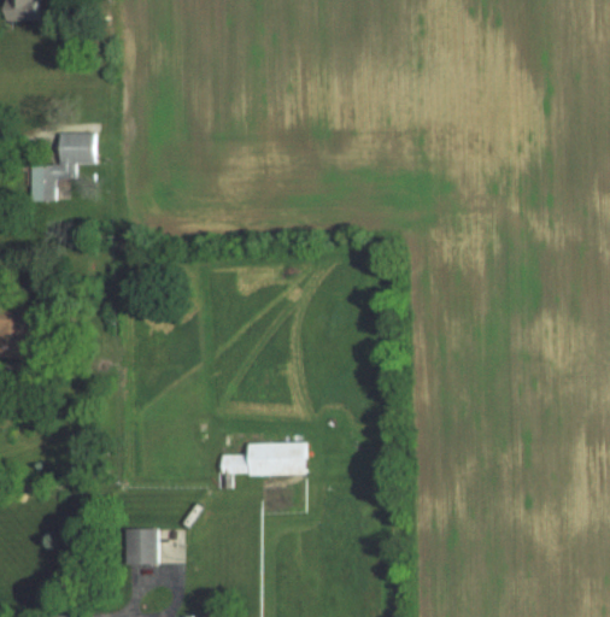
[(31,0),(7,0),(7,19),(37,21),(37,7),(31,7),(31,0)]
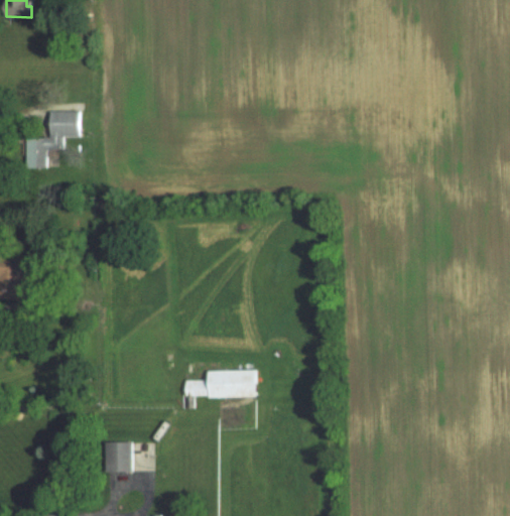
[(25,137),(25,167),(45,167),(45,149),(61,149),(61,136),(79,136),(79,110),(49,110),(49,137),(25,137)]
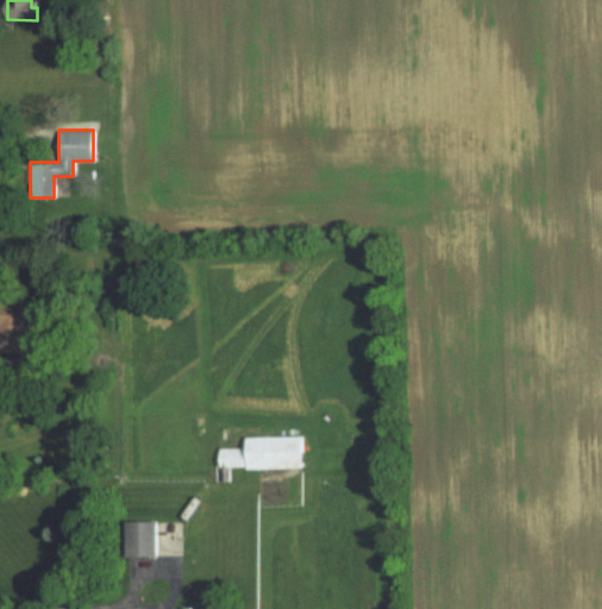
[(24,305),(0,305),(0,352),(17,352),(17,330),(24,330),(24,305)]
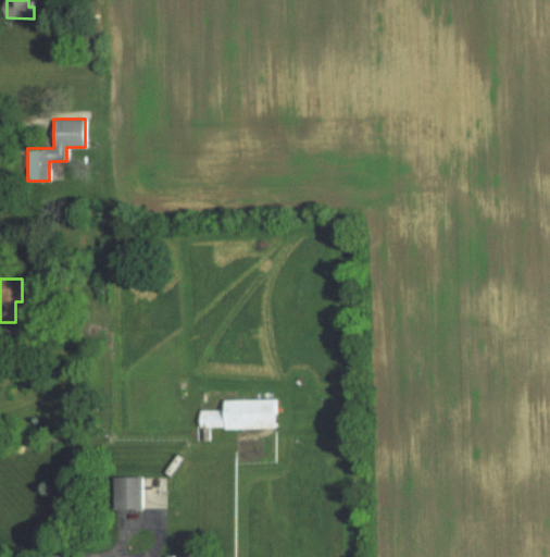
[(276,428),(275,398),(222,399),(223,409),(198,410),(199,430),(276,428)]
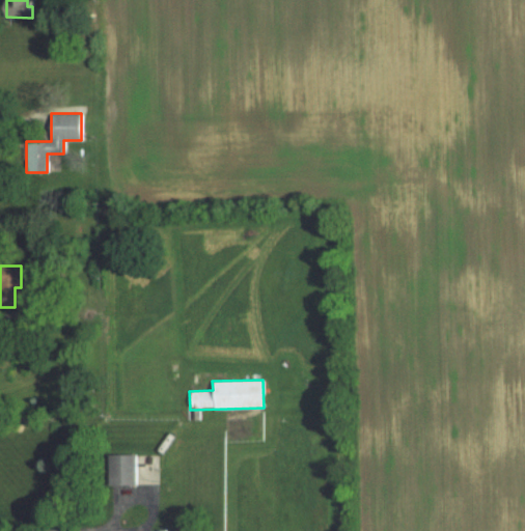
[(135,484),(134,454),(112,455),(113,485),(135,484)]
